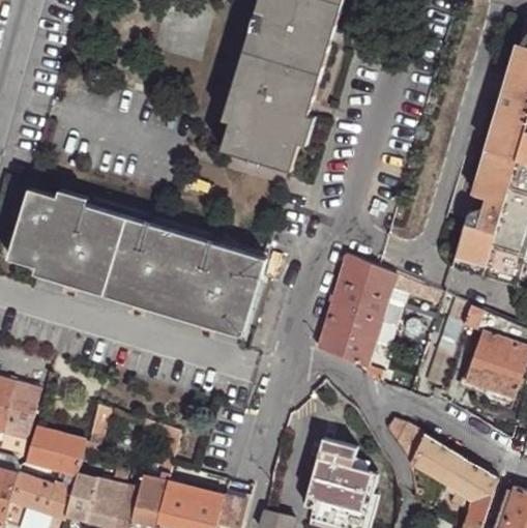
[(257,0),(223,117),(229,118),(250,56),(264,0),(257,0)]
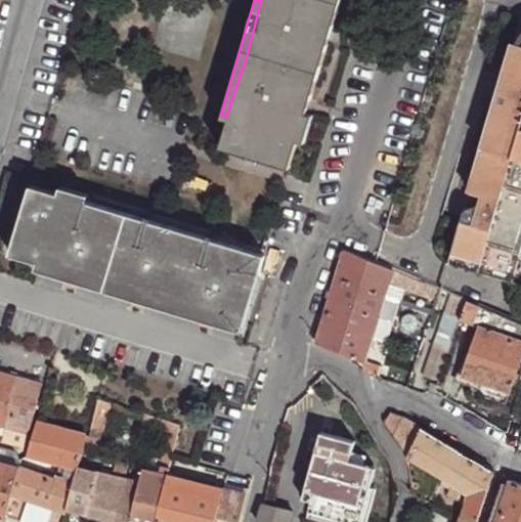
[(313,77),(334,5),(316,0),(261,0),(247,55),(313,77)]
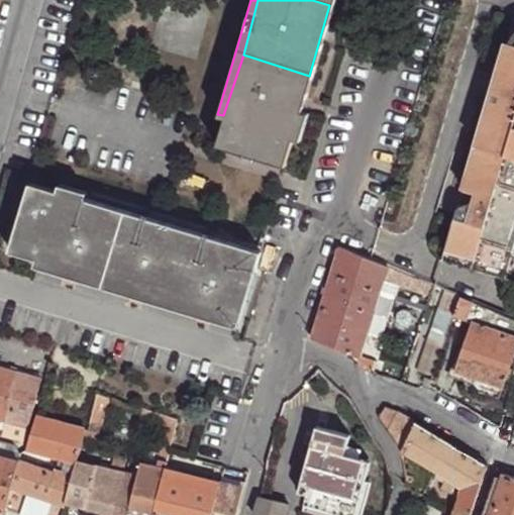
[(501,40),(487,90),(504,85),(513,48),(513,23),(507,29),(504,40),(501,40)]
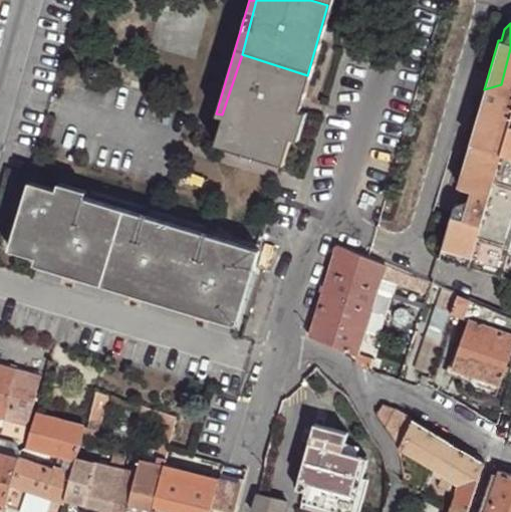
[(467,198),(451,203),(436,257),(498,275),(507,247),(510,232),(510,48),(501,84),(484,89),(456,186),(470,190),(467,198)]
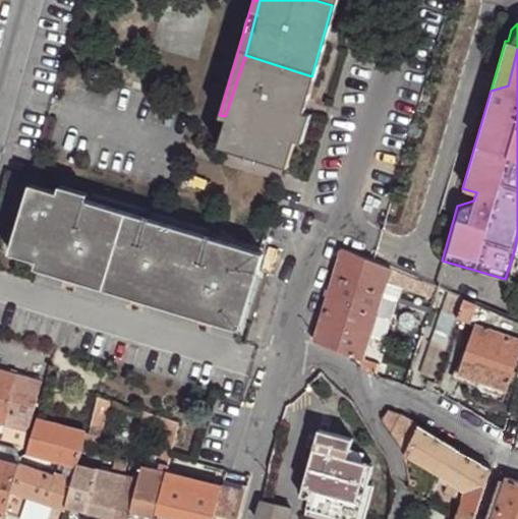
[(311,76),(245,55),(225,116),(215,151),(281,172),(292,136),(301,110),(311,76)]
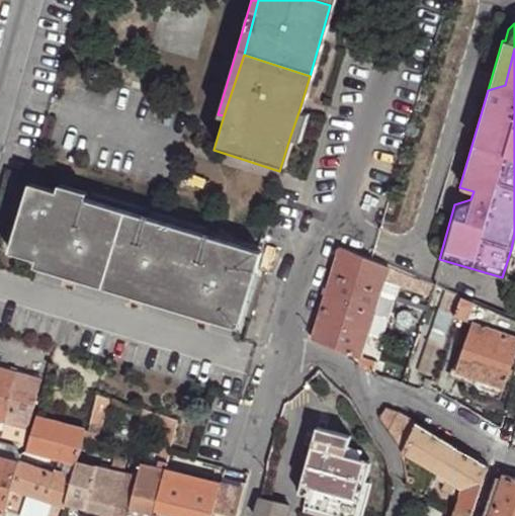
[(307,111),(299,109),(290,136),(298,138),(307,111)]
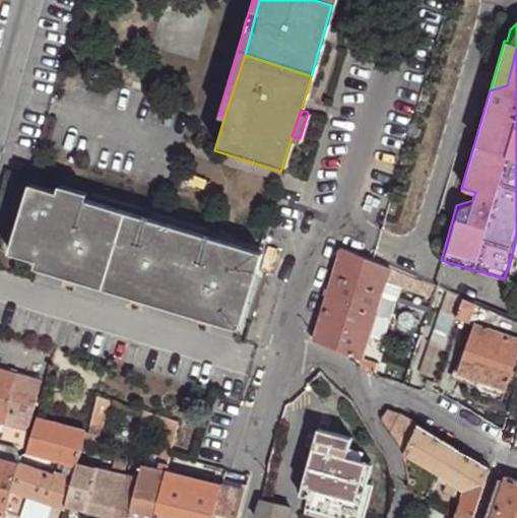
[(54,191),(25,182),(4,247),(36,257),(103,277),(122,212),(82,199),(54,191)]
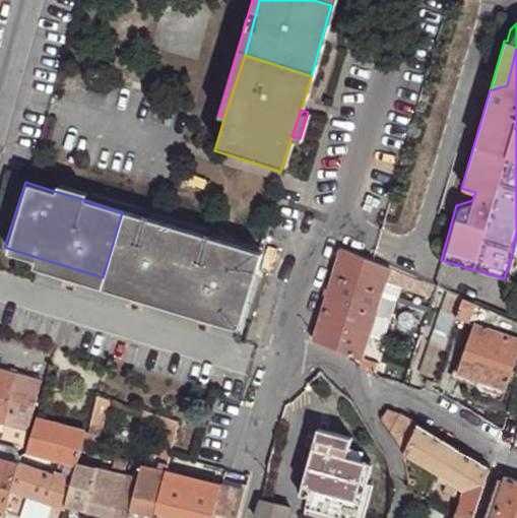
[(57,183),(54,191),(82,199),(85,190),(57,183)]
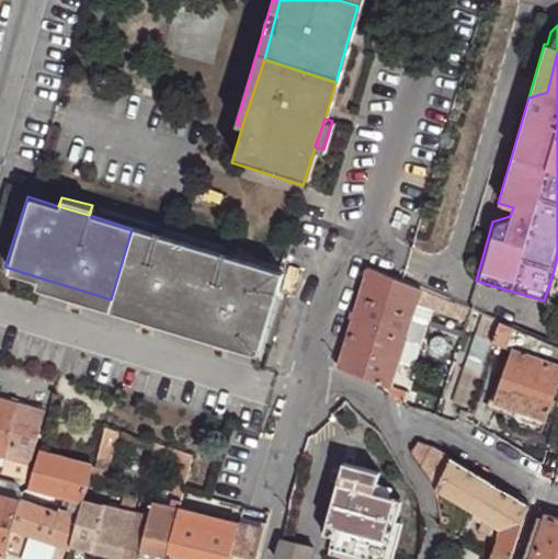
[(498,203),(492,221),(510,216),(513,207),(498,203)]
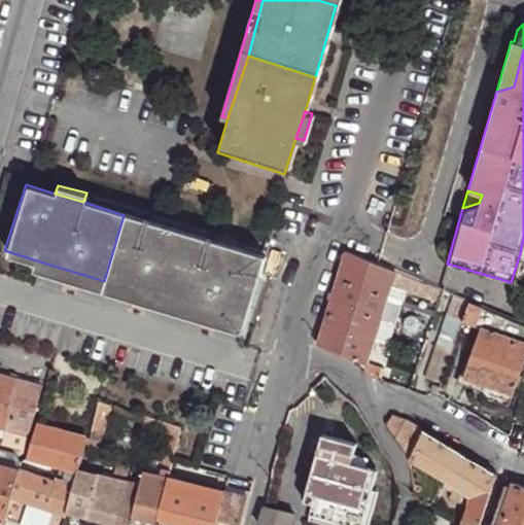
[(200,238),(124,215),(104,281),(179,304),(200,238)]
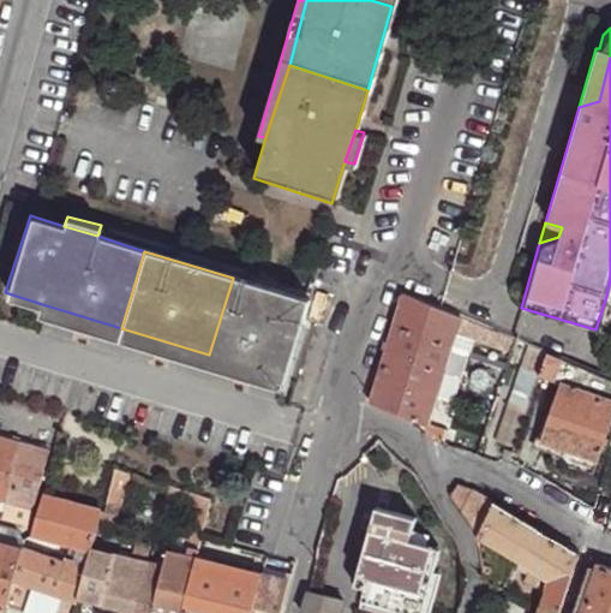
[(306,301),(233,278),(209,355),(283,378),(306,301)]
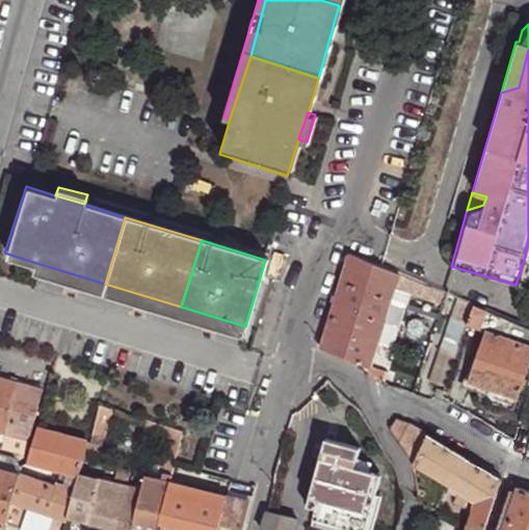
[(346,252),(340,268),(346,270),(343,279),(391,299),(396,287),(399,273),(346,252)]
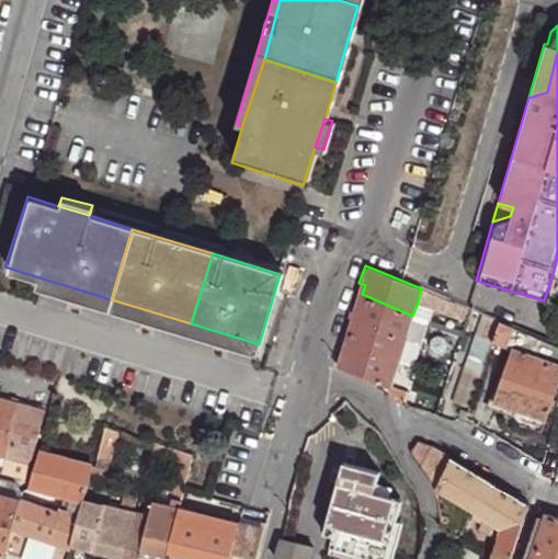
[(255,352),(259,344),(191,323),(111,299),(38,277),(36,285),(255,352)]
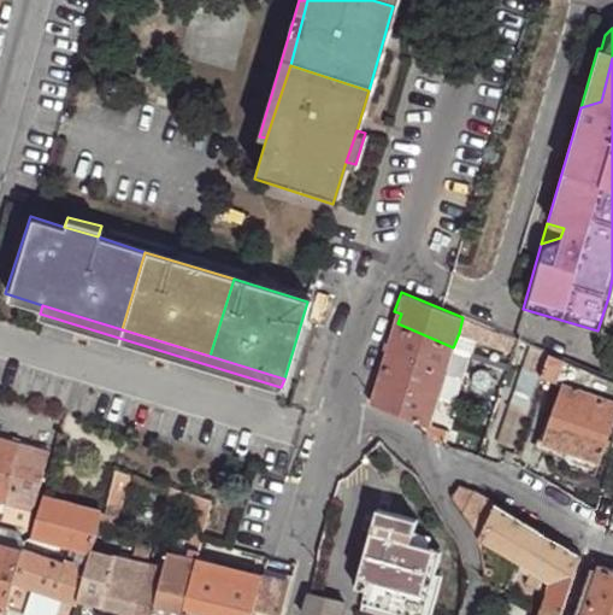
[(511,338),(463,317),(459,333),(472,339),(475,334),(493,341),(494,339),(507,345),(511,338)]
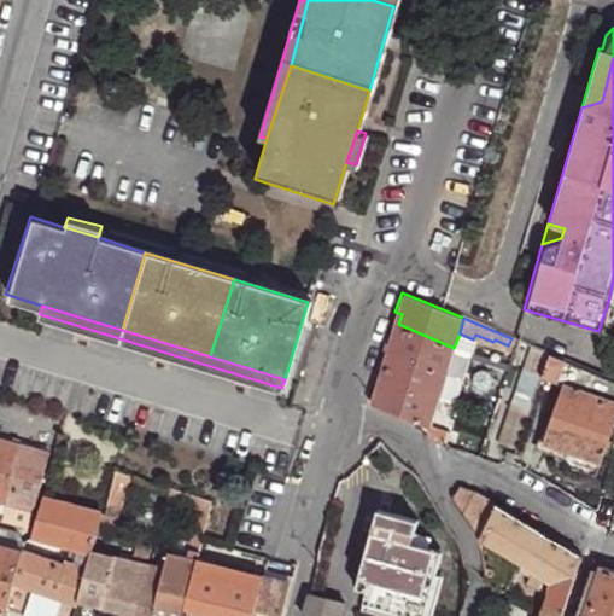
[(454,348),(398,324),(390,350),(444,373),(454,348)]
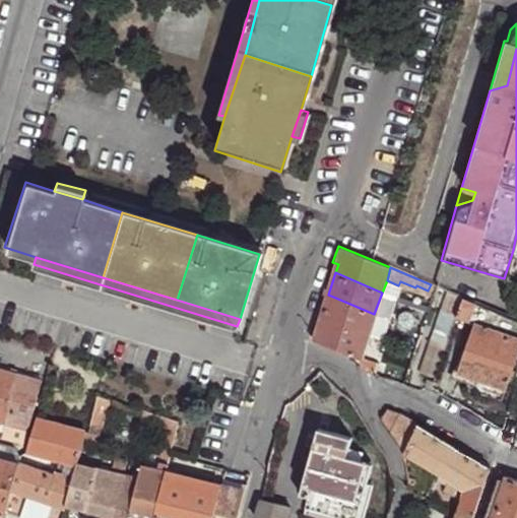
[(458,297),(444,290),(416,371),(432,376),(451,318),(458,297)]
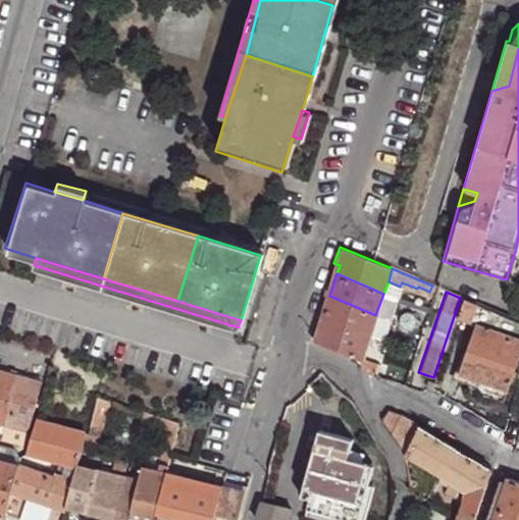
[(375,315),(329,296),(321,318),(368,338),(375,315)]
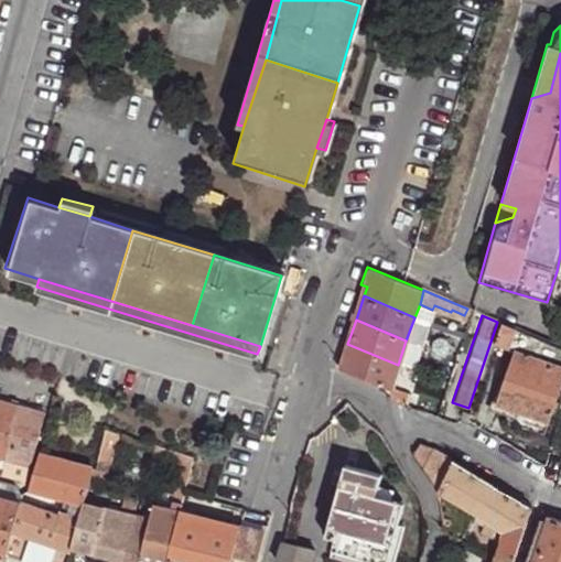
[(536,338),(497,322),(489,345),(511,352),(530,358),(536,338)]
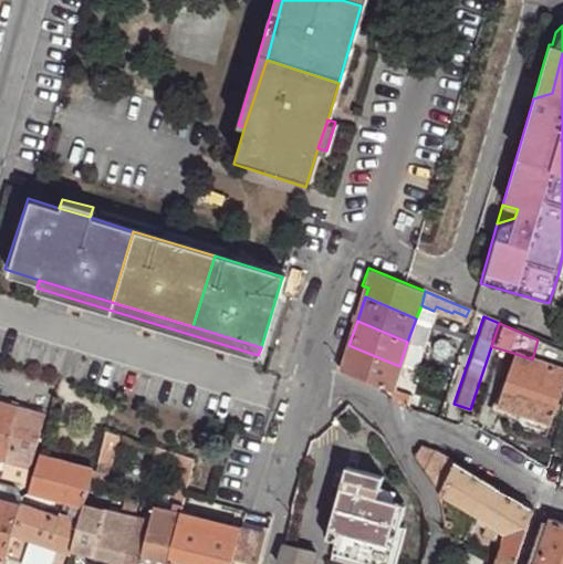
[(341,369),(376,385),(391,392),(399,366),(348,345),(341,369)]
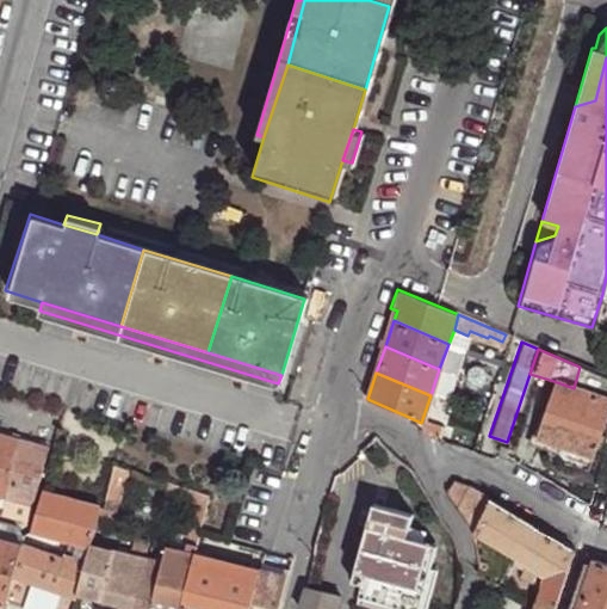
[(606,399),(574,388),(553,381),(534,438),(590,456),(606,406),(606,399)]
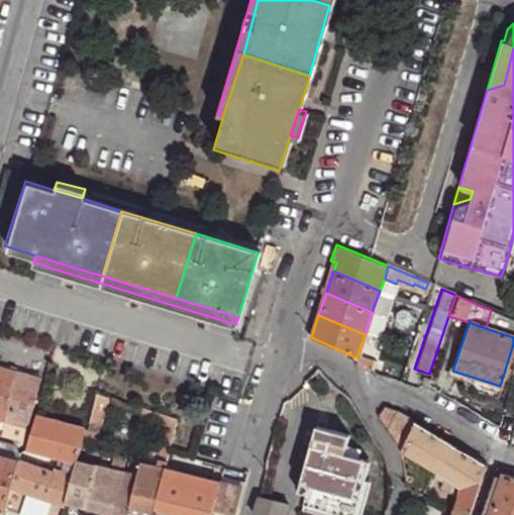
[(343,351),(365,369),(369,372),(372,364),(356,357),(343,351)]
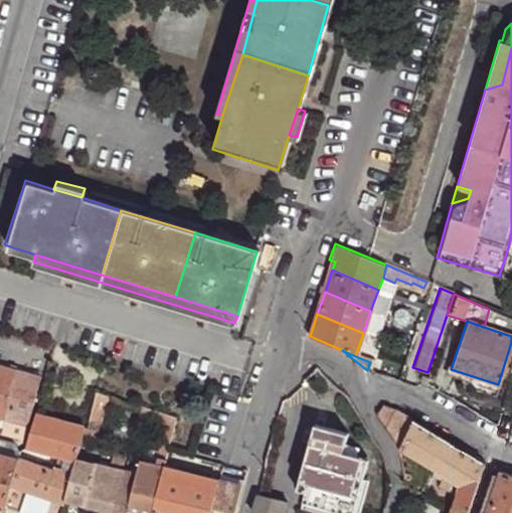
[(0,416),(5,418),(17,370),(0,365),(0,416)]
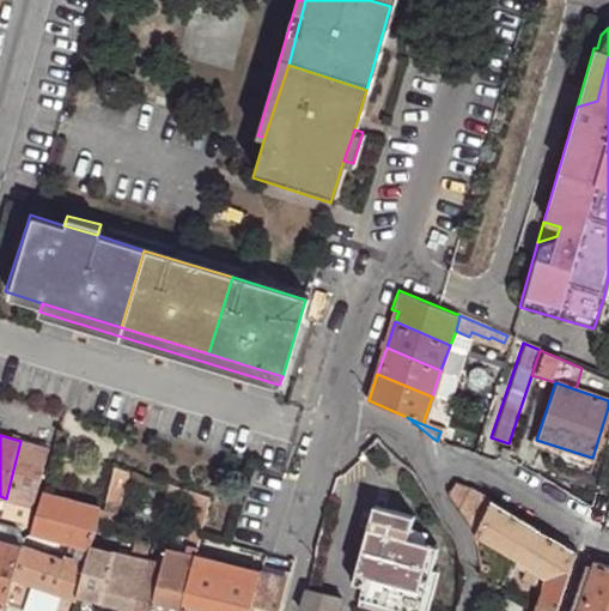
[(46,448),(20,441),(6,498),(2,507),(1,515),(26,522),(46,448)]
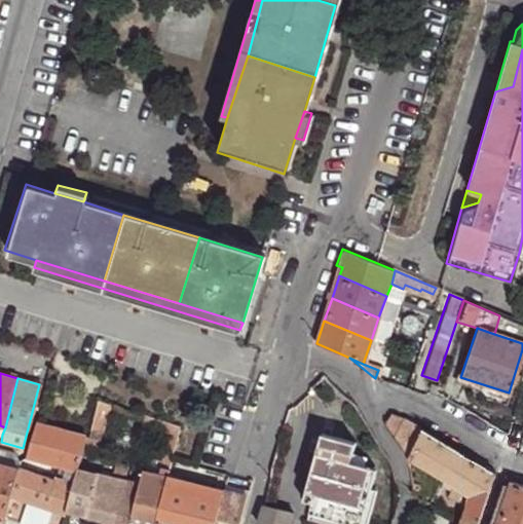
[(97,398),(89,425),(100,428),(108,402),(97,398)]
